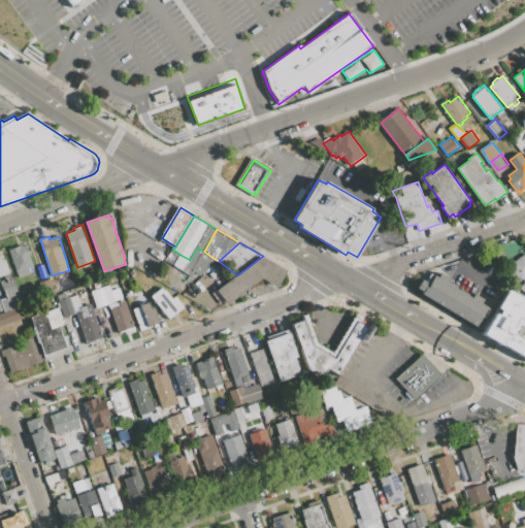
[(10,250),(24,244),(24,246),(29,244),(33,255),(30,256),(34,267),(29,269),(31,274),(21,278),(10,250)]
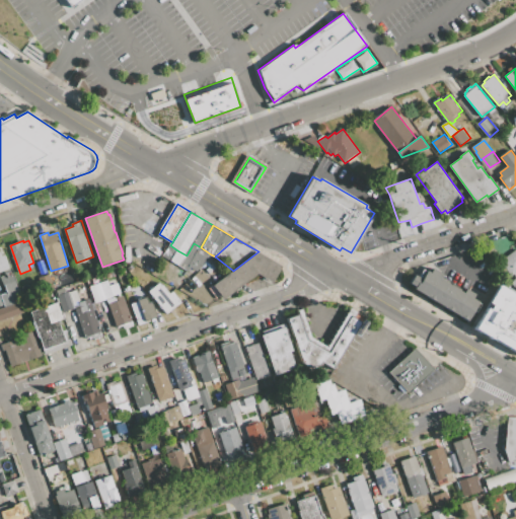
[(38,243),(42,255),(35,257),(31,244),(38,243)]
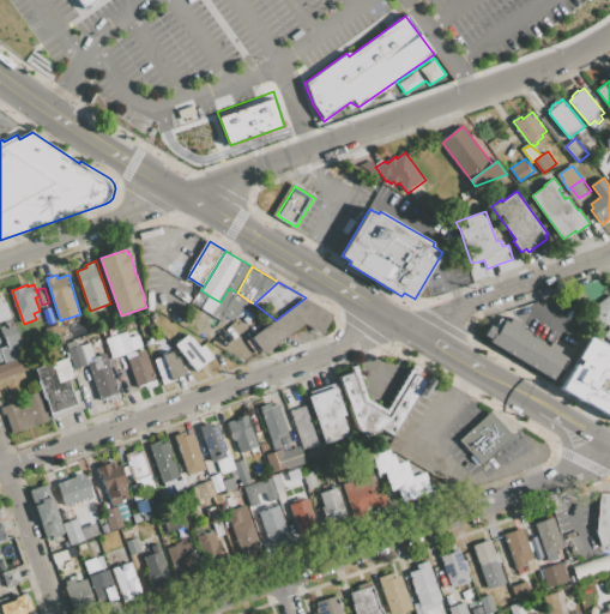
[(237,293),(224,314),(222,319),(213,314),(221,302),(229,288),(237,293)]
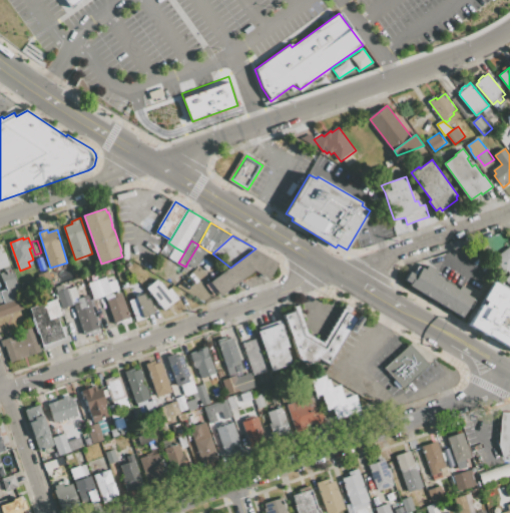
[(168,242),(175,247),(169,258),(162,252),(168,242)]
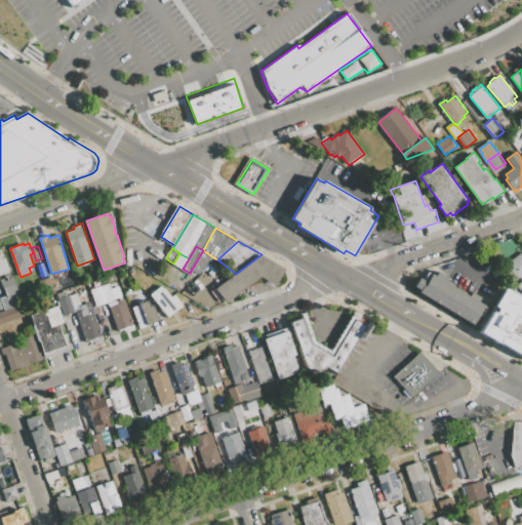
[(203,250),(213,257),(207,268),(206,267),(201,275),(192,269),(203,250)]
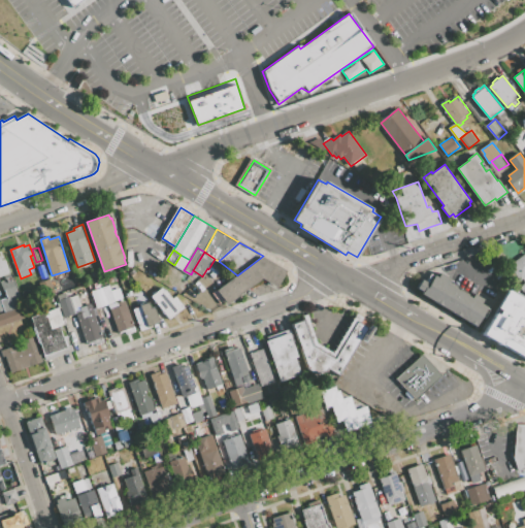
[(0,253),(3,260),(5,259),(10,273),(0,276),(0,253)]
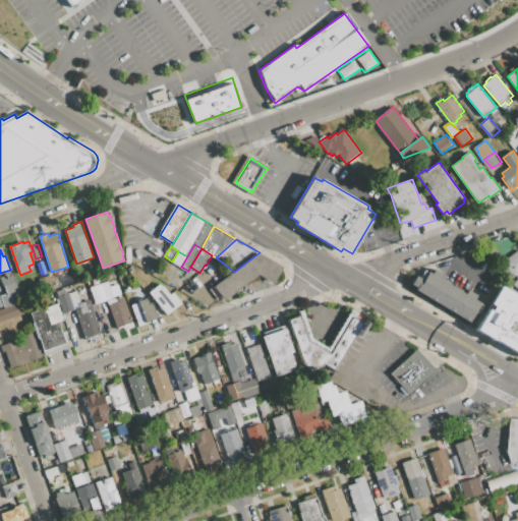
[(503,262),(517,250),(517,275),(514,277),(503,262)]
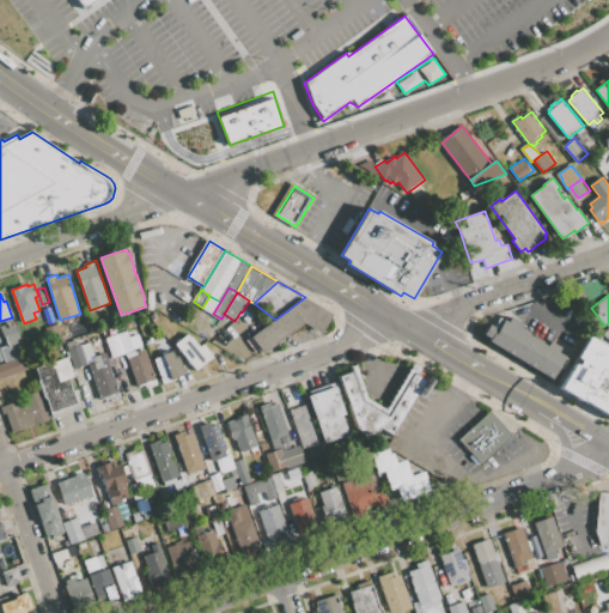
[(202,308),(209,296),(220,302),(213,314),(202,308)]
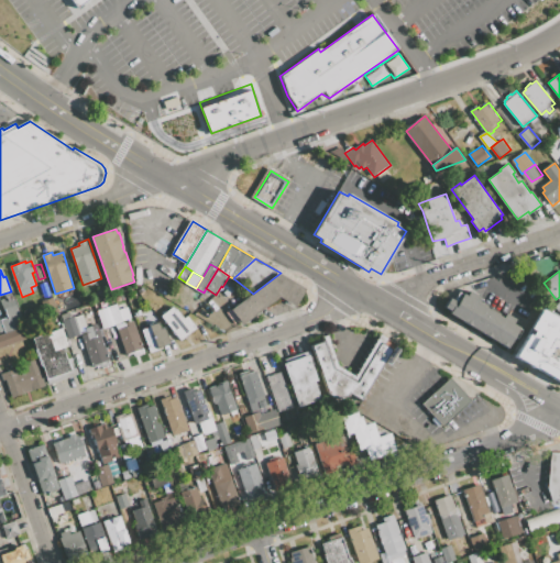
[(281,297),(244,324),(241,320),(237,323),(227,312),(232,308),(233,309),(253,294),(281,273),(308,289),(297,307),(281,297)]
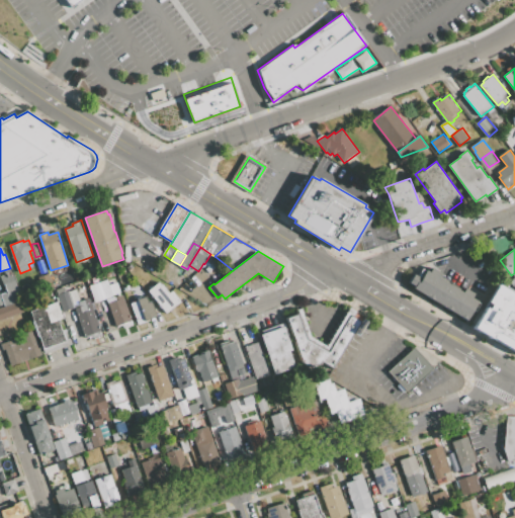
[(467,320),(415,288),(416,287),(409,283),(415,274),(421,277),(426,269),(430,272),(433,268),(443,273),(440,278),(463,291),(465,287),(476,293),(474,297),(479,300),(478,301),(482,304),(477,313),(473,311),(467,320)]
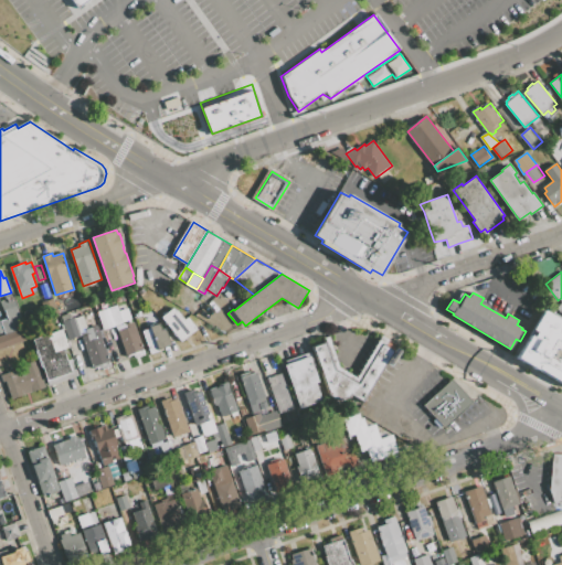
[(2,321),(9,318),(6,310),(4,310),(1,301),(14,297),(25,327),(25,328),(7,334),(6,331),(2,321)]
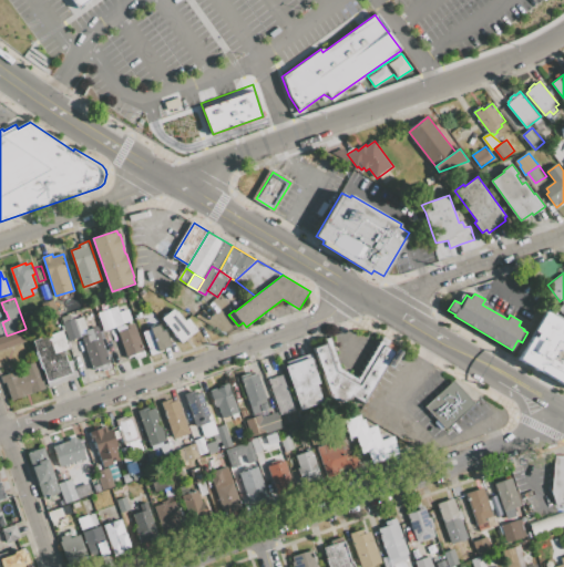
[(99,312),(119,306),(121,312),(125,323),(125,325),(105,331),(99,312)]
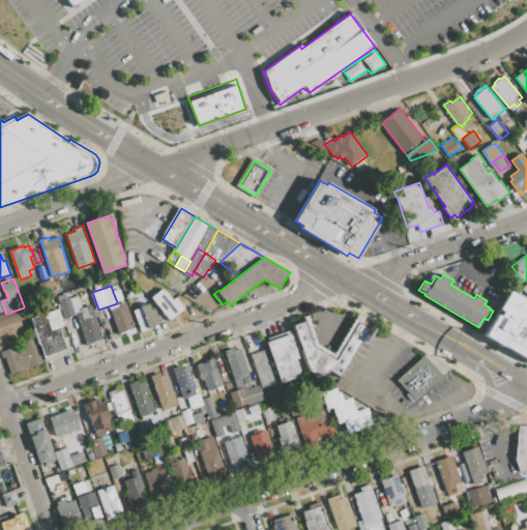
[(113,292),(121,289),(125,299),(117,302),(113,292)]
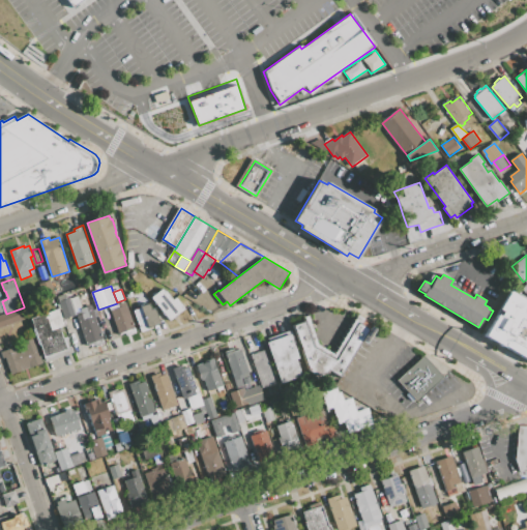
[(152,298),(163,289),(166,292),(167,291),(175,300),(177,298),(185,307),(172,320),(152,298)]
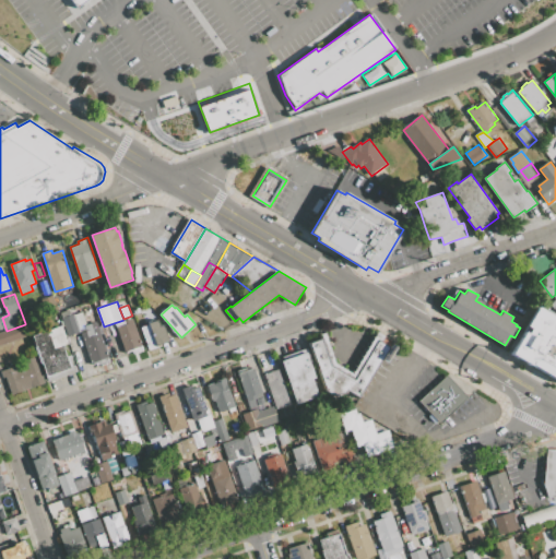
[(555,379),(529,363),(529,364),(512,354),(525,331),(529,333),(532,328),(529,326),(540,309),(555,318),(555,321),(549,329),(555,332),(555,379)]
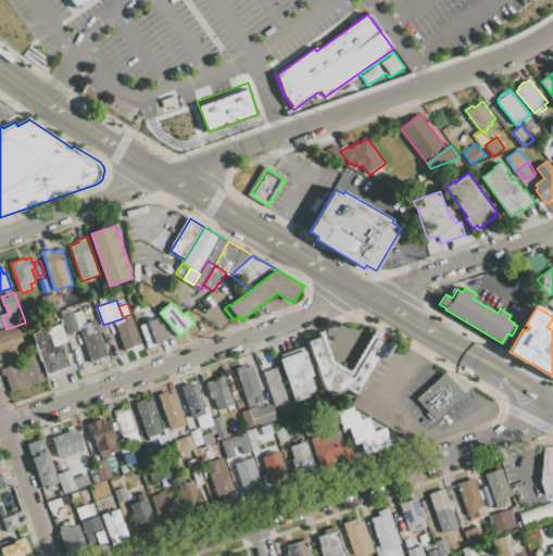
[(75,313),(80,327),(86,326),(85,324),(88,323),(84,311),(75,313)]
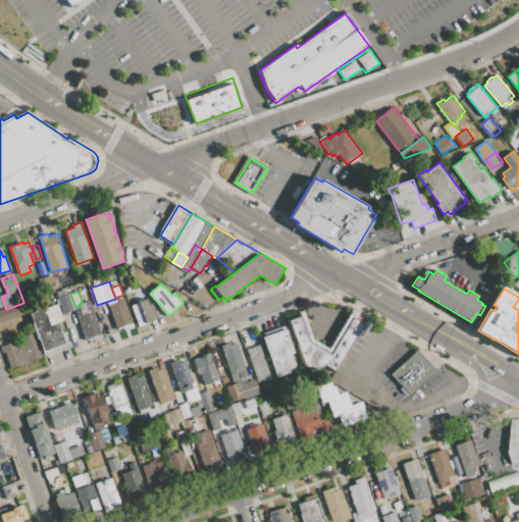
[(61,297),(70,293),(70,294),(75,307),(76,310),(67,314),(61,297)]
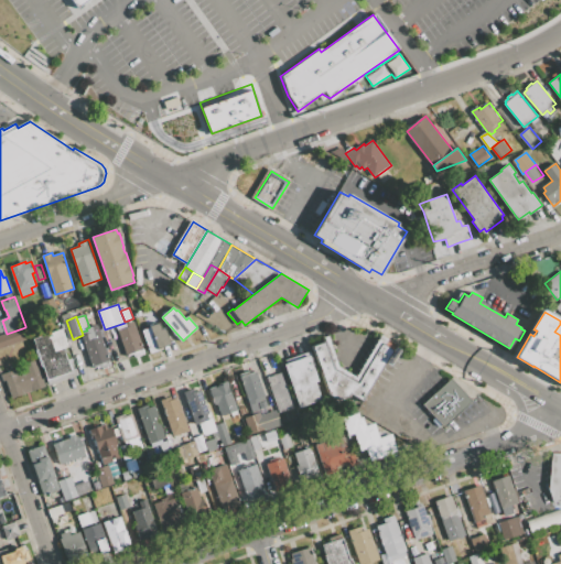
[(128,356),(119,331),(129,327),(128,324),(136,321),(146,349),(128,356)]
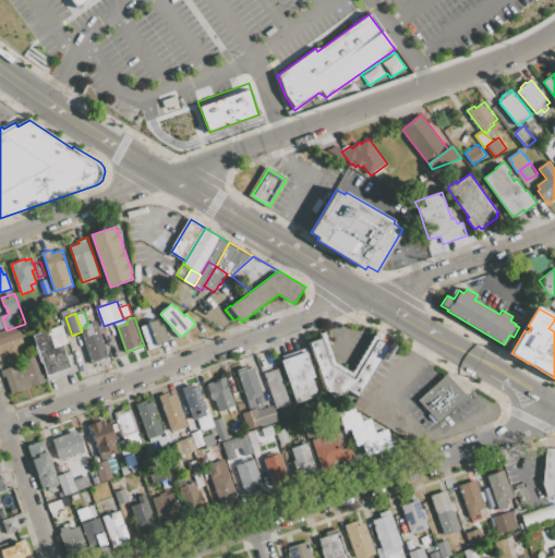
[(165,326),(170,341),(157,346),(149,324),(149,322),(158,318),(160,325),(165,326)]
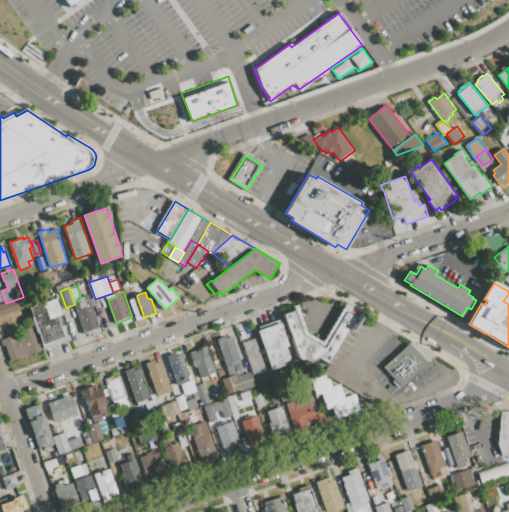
[(86,333),(75,305),(80,303),(79,298),(90,294),(101,327),(86,333)]
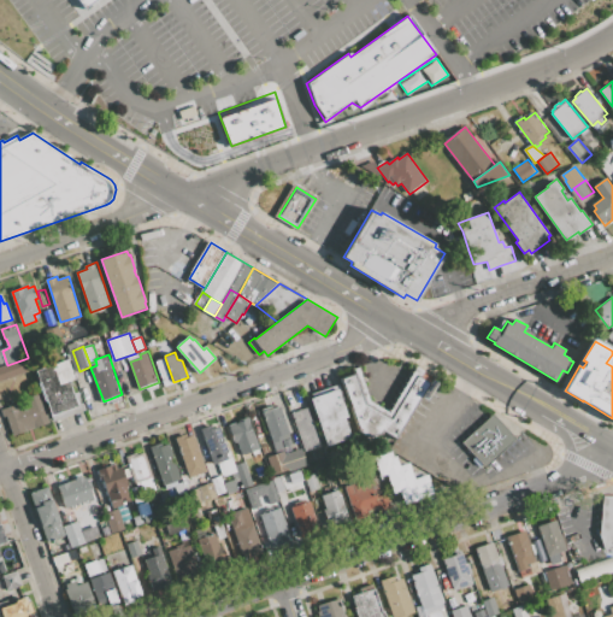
[(0,380),(0,368),(7,365),(28,358),(31,369),(0,380)]
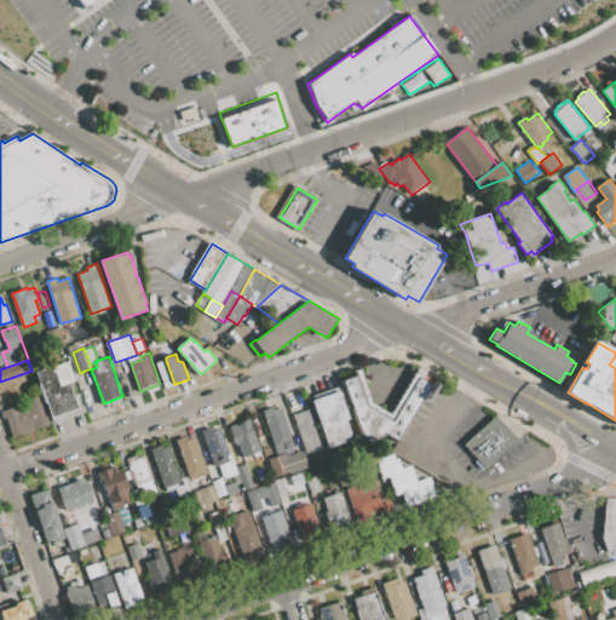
[(156,363),(166,360),(174,384),(176,386),(166,389),(156,363)]
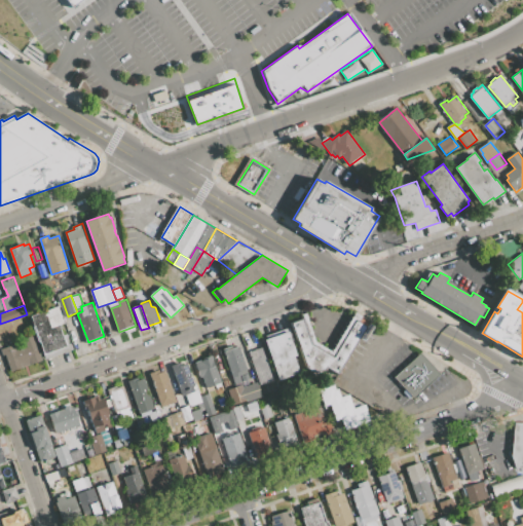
[(32,315),(58,306),(65,324),(60,326),(68,347),(46,354),(32,315)]
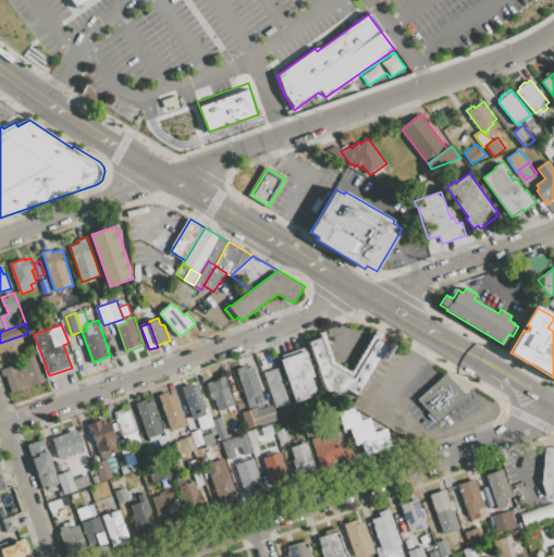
[(347,390),(335,395),(327,390),(310,343),(322,338),(321,333),(325,332),(335,362),(336,362),(353,372),(377,331),(384,335),(381,342),(388,345),(391,339),(396,344),(386,362),(381,359),(359,397),(347,390)]
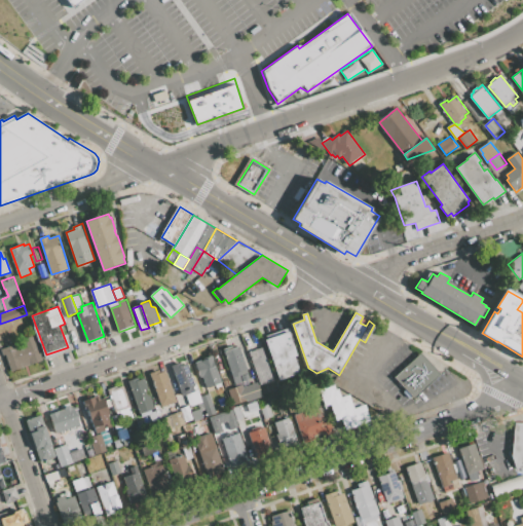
[(266,340),(290,332),(298,354),(295,355),(301,372),(279,380),(266,340)]
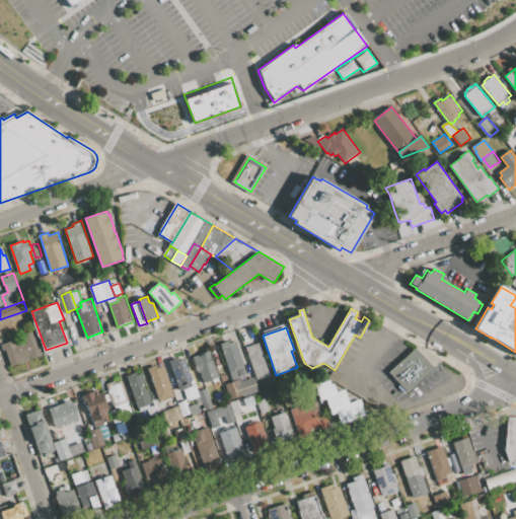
[(12,367),(6,351),(4,352),(2,345),(15,340),(18,346),(26,343),(23,335),(34,331),(44,356),(12,367)]
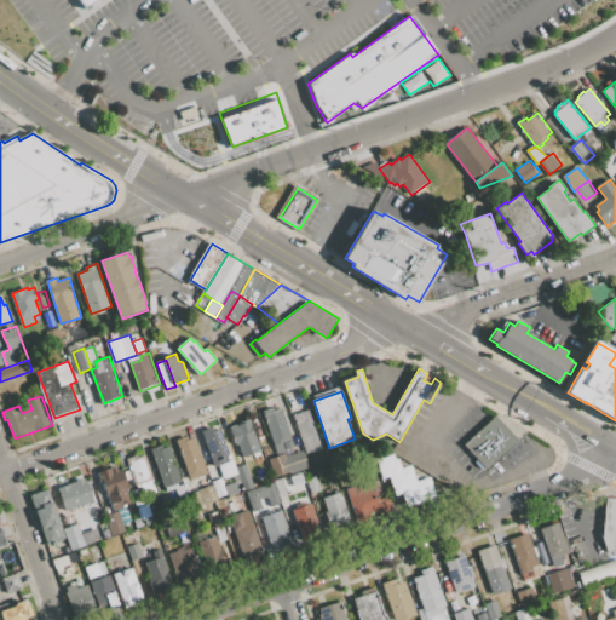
[(264,412),(275,408),(276,411),(282,408),(292,434),(295,446),(278,452),(264,412)]
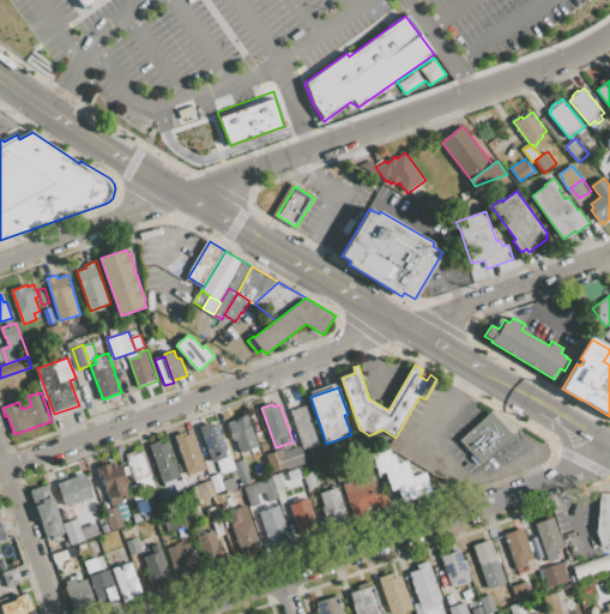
[(291,411),(308,405),(321,443),(305,449),(291,411)]
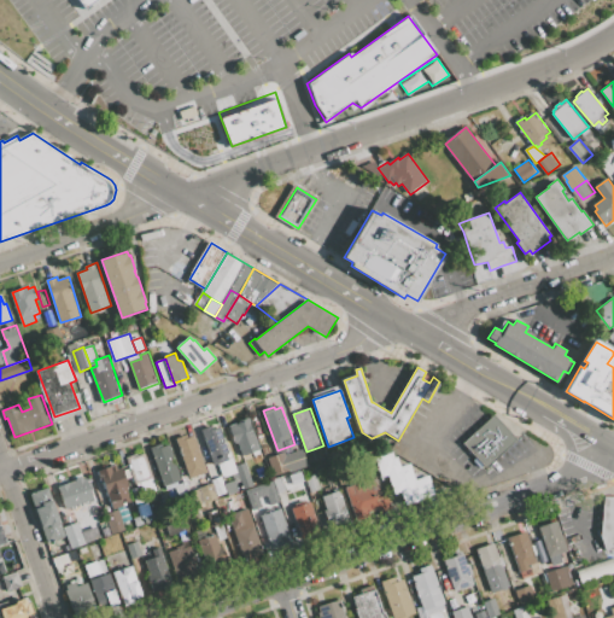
[(487,468),(519,439),(495,414),(463,443),(487,468)]
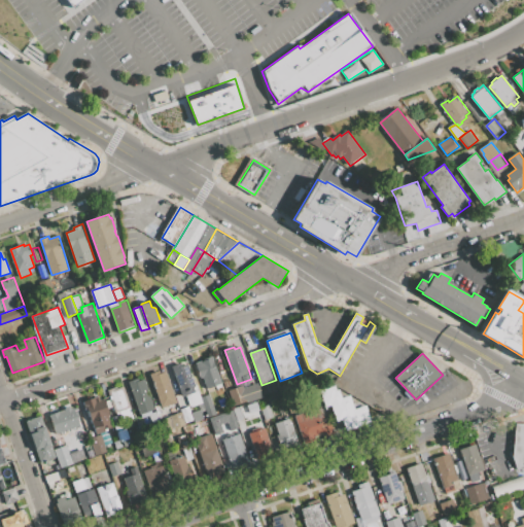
[(197,363),(206,360),(205,358),(214,356),(224,386),(216,389),(215,386),(208,389),(204,378),(202,379),(197,363)]
